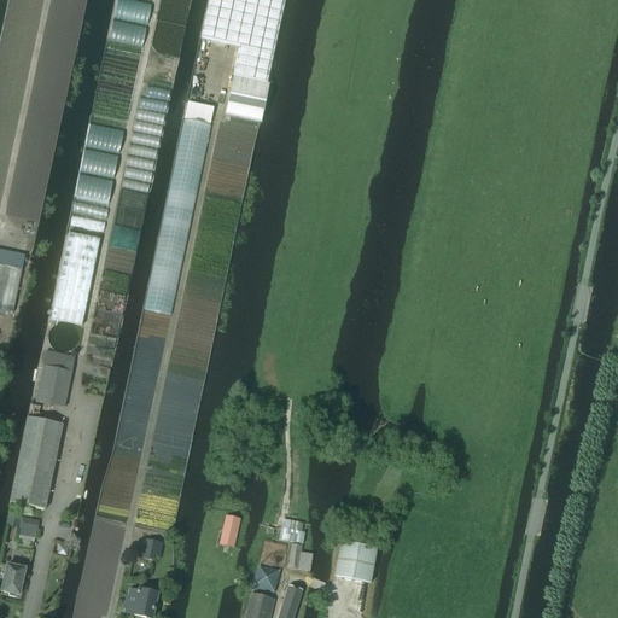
[(208,0),(200,39),(238,47),(223,116),(260,123),(268,86),(267,86),(284,0),(208,0)]
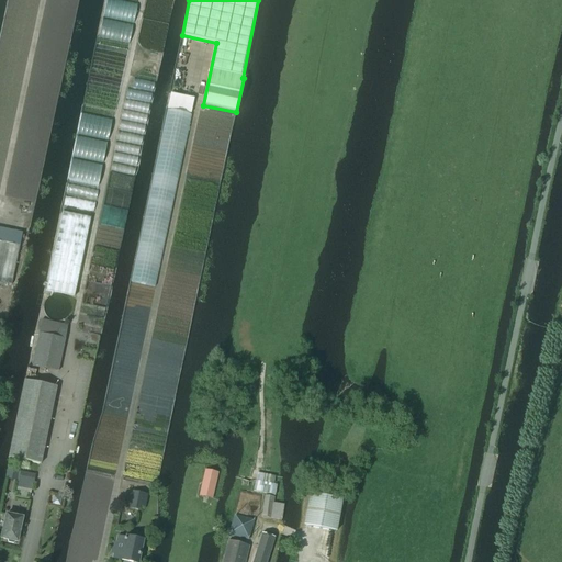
[(170,94),(167,109),(177,111),(182,112),(191,114),(194,99),(171,94),(170,94)]
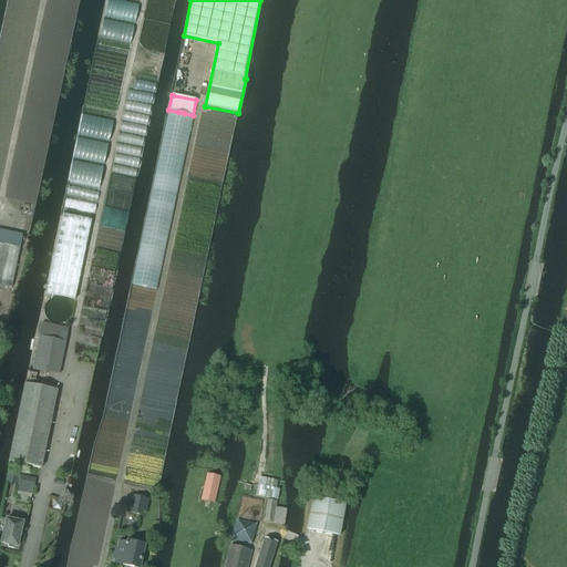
[(193,116),(183,114),(184,113),(178,112),(178,114),(168,112),(132,285),(156,290),(193,116)]
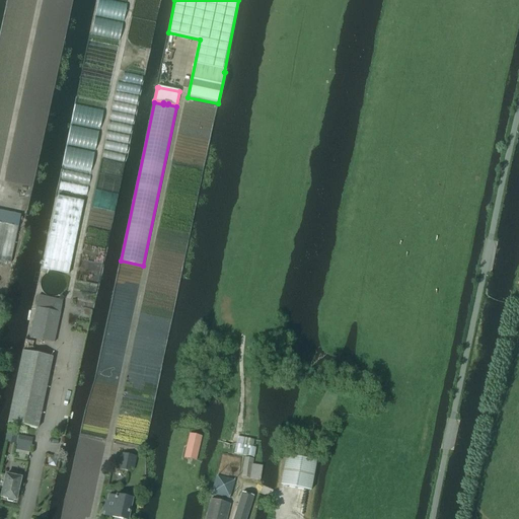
[(58,197),(43,270),(68,275),(83,202),(58,197)]
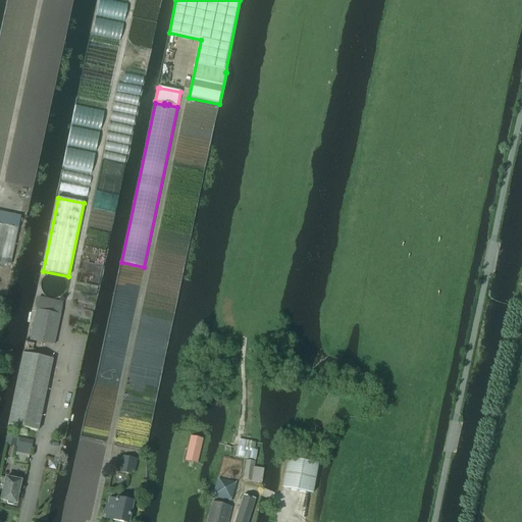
[(0,212),(0,262),(8,264),(10,264),(20,216),(0,212)]
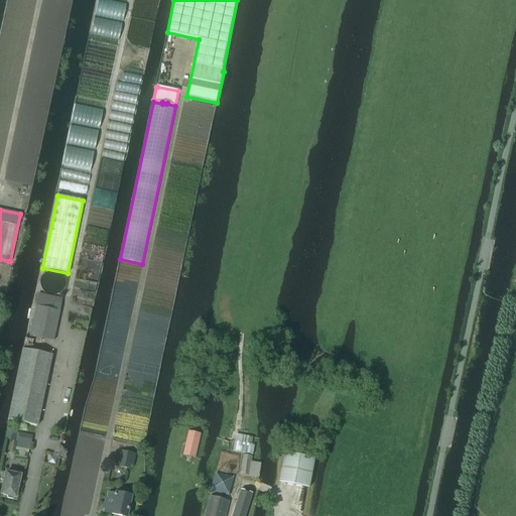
[(35,306),(29,336),(53,341),(59,311),(62,299),(38,293),(35,306)]
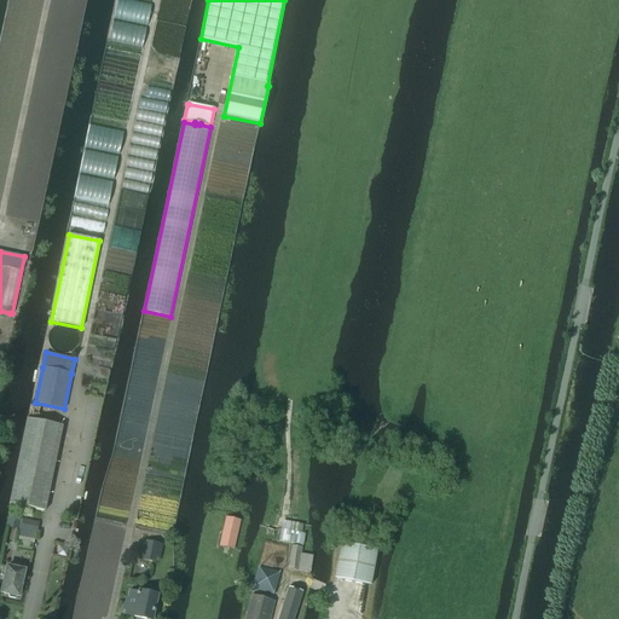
[(27,418),(9,504),(45,512),(62,426),(27,418)]
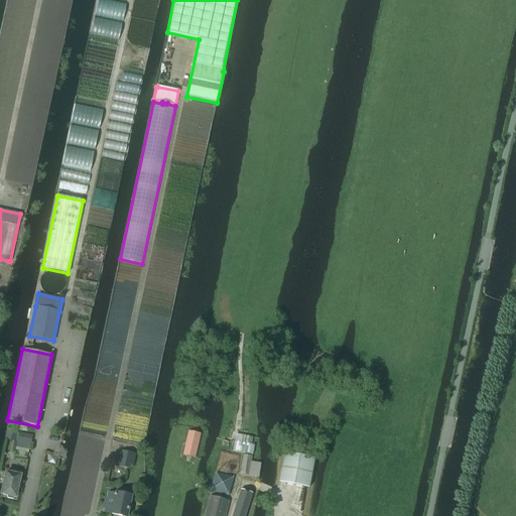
[(7,428),(5,439),(16,441),(17,433),(18,430),(7,428)]
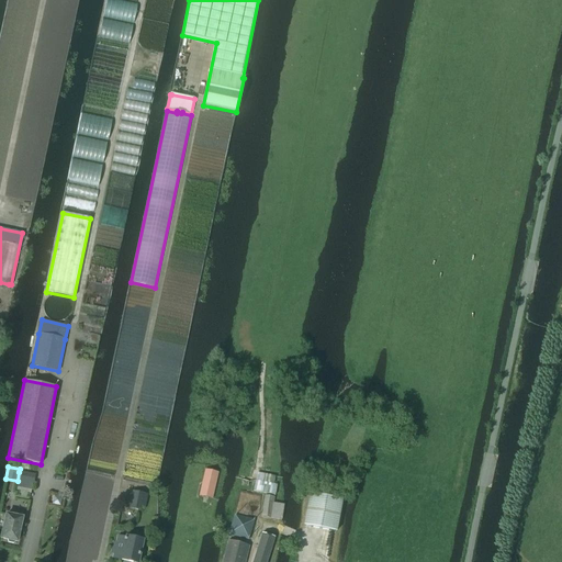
[(205,470),(199,496),(212,499),(218,473),(205,470)]
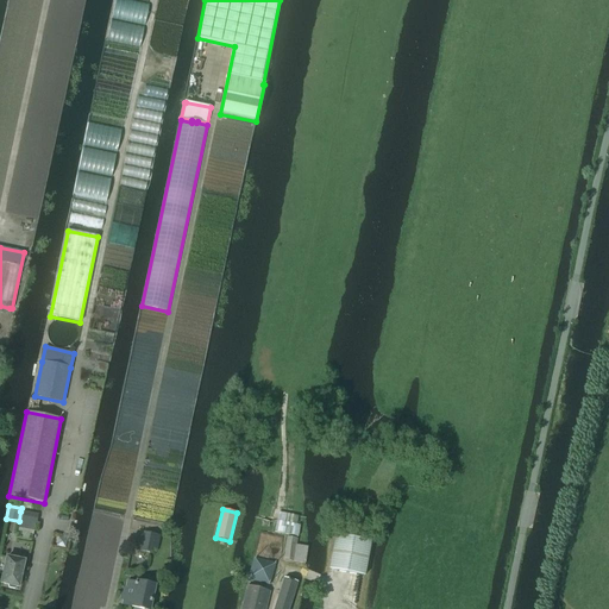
[(297,538),(300,527),(296,526),(297,518),(278,513),(276,521),(277,521),(275,532),(297,538)]
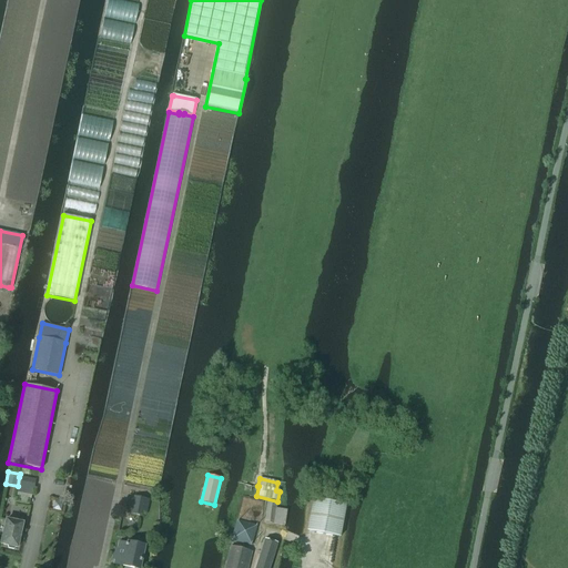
[(130,514),(139,516),(140,511),(146,513),(149,500),(134,497),(130,514)]
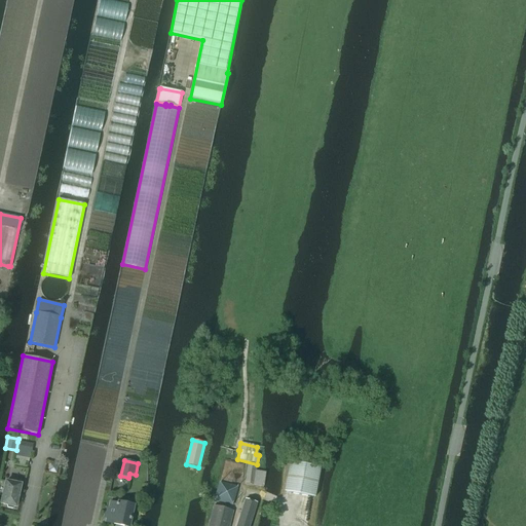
[(314,498),(320,467),(290,462),(284,492),(314,498)]
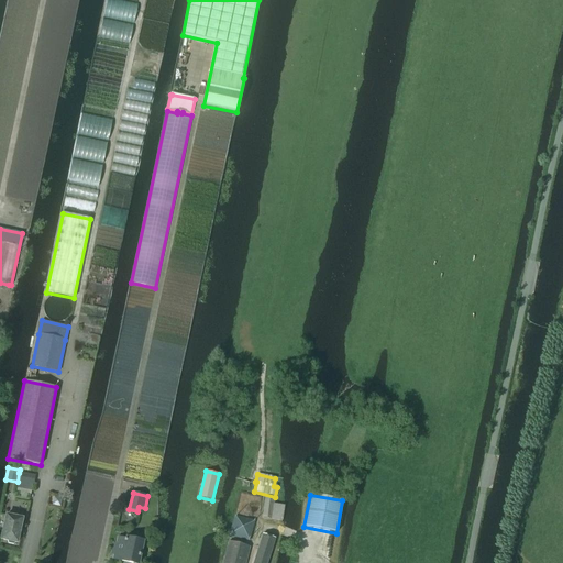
[(263,518),(274,520),(282,521),(284,507),(274,505),(274,498),(265,497),(263,518)]
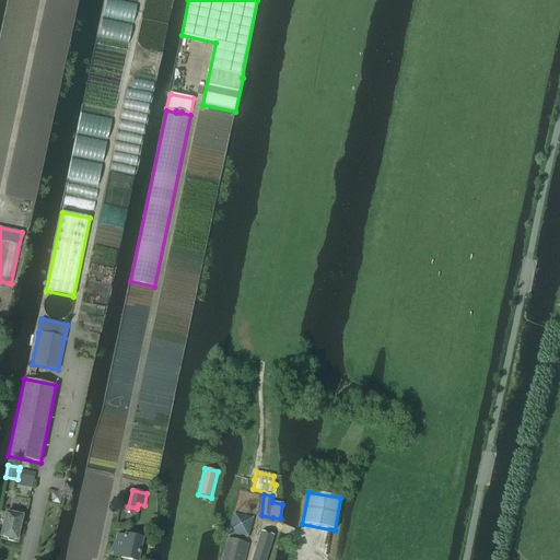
[(16,540),(22,516),(7,513),(1,536),(8,538),(8,540),(13,541),(15,539),(16,540)]
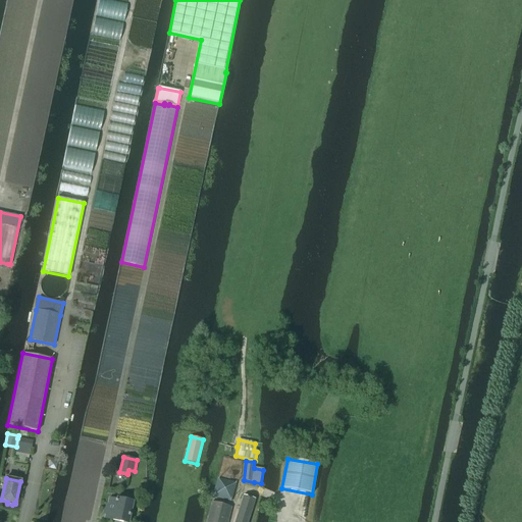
[(248,521),(255,500),(242,496),(233,521),(248,521)]
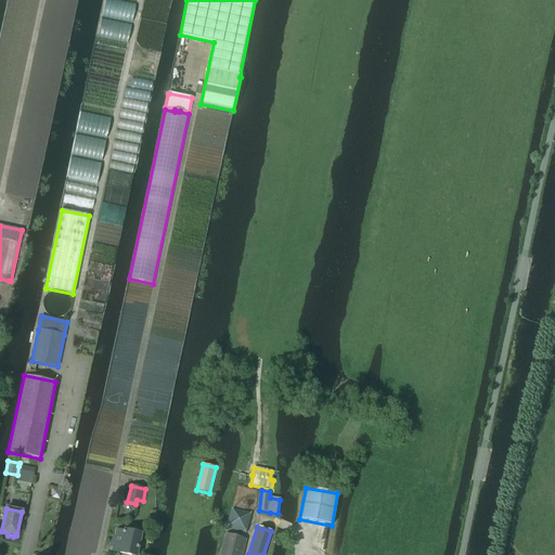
[(111,551),(120,553),(120,551),(127,552),(126,554),(127,554),(136,554),(138,546),(136,546),(137,541),(140,542),(142,533),(124,529),(124,532),(115,530),(114,537),(111,536),(110,543),(113,544),(111,551)]
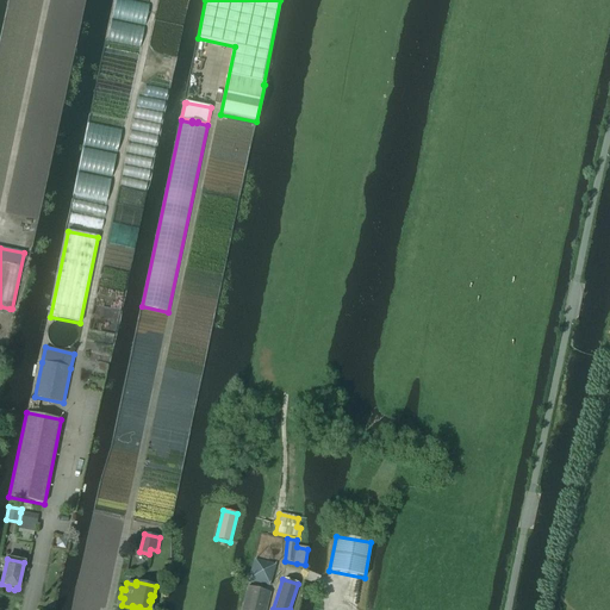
[(265,609),(269,592),(248,586),(242,609),(265,609)]
